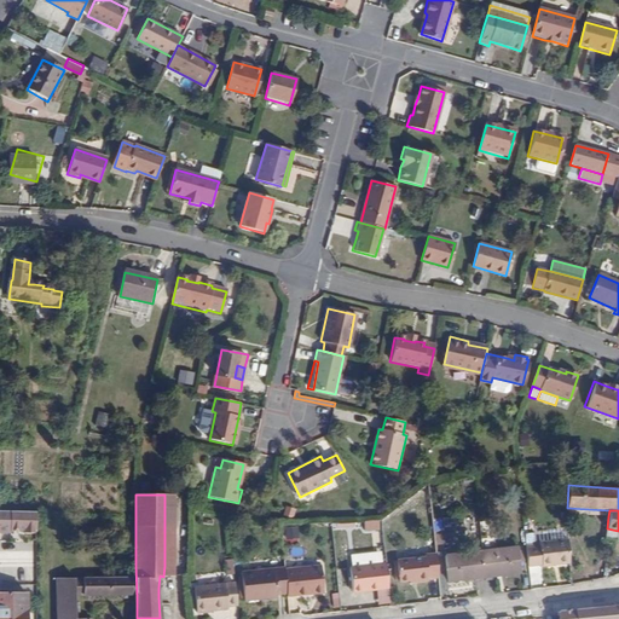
[(35,513),(0,512),(0,534),(34,536),(35,513)]
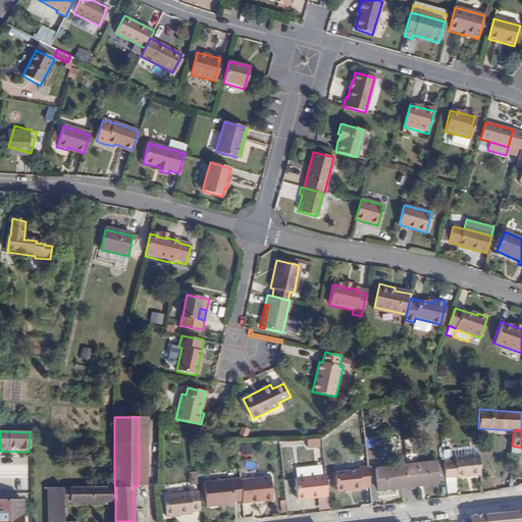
[(506,462),(517,465),(519,456),(510,454),(508,454),(506,462)]
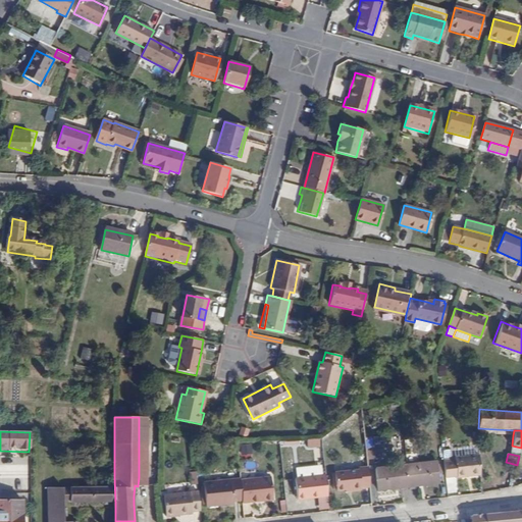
[(456,480),(481,477),(480,457),(455,460),(455,464),(452,464),(444,465),(446,480),(456,479),(456,480)]
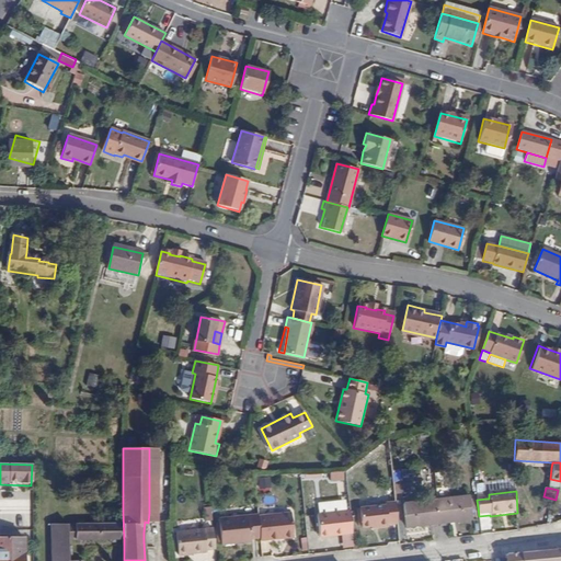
[(470,496),(436,501),(439,524),(449,523),(473,519),(472,510),(471,501),(470,496)]
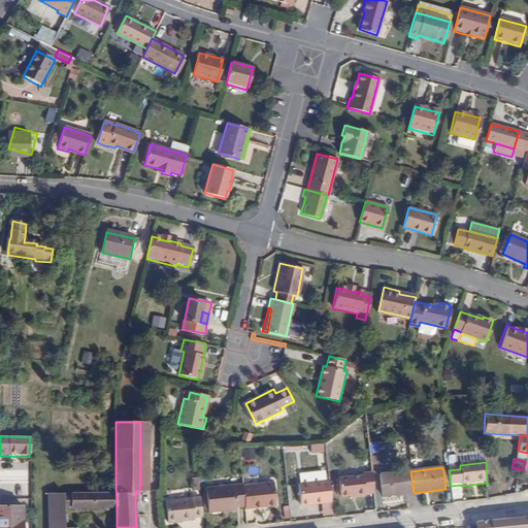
[(414,493),(410,471),(382,474),(385,496),(405,494),(414,493)]
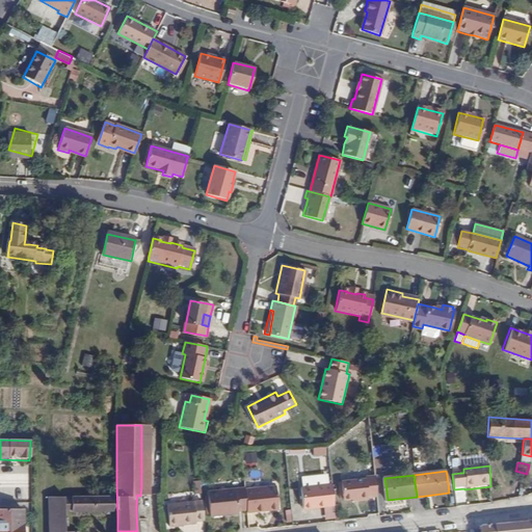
[(377,498),(375,477),(366,477),(366,480),(342,483),(344,501),(352,500),(360,500),(361,502),(369,501),(369,498),(377,498)]
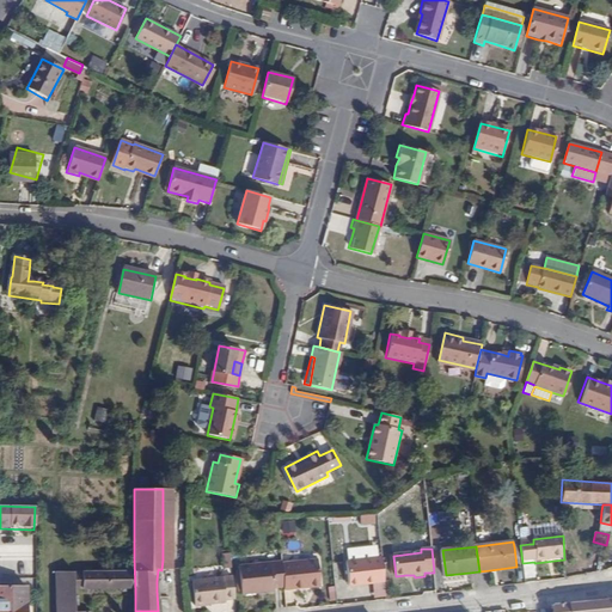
[(232,570),(231,555),(221,556),(222,570),(232,570)]
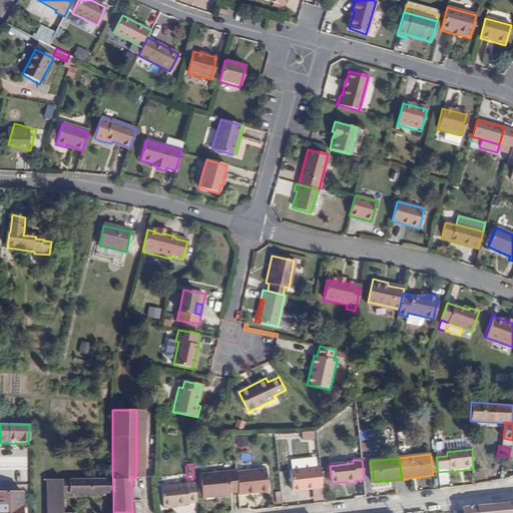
[(113,495),(112,469),(99,468),(99,474),(70,472),(70,493),(113,495)]
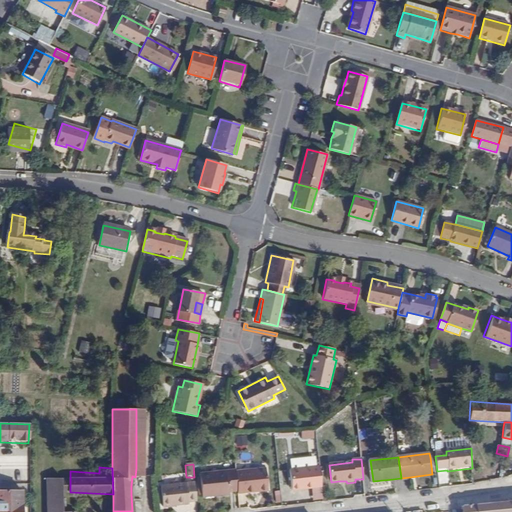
[(322,488),(320,468),(289,471),(291,488),(299,487),(300,491),(322,488)]
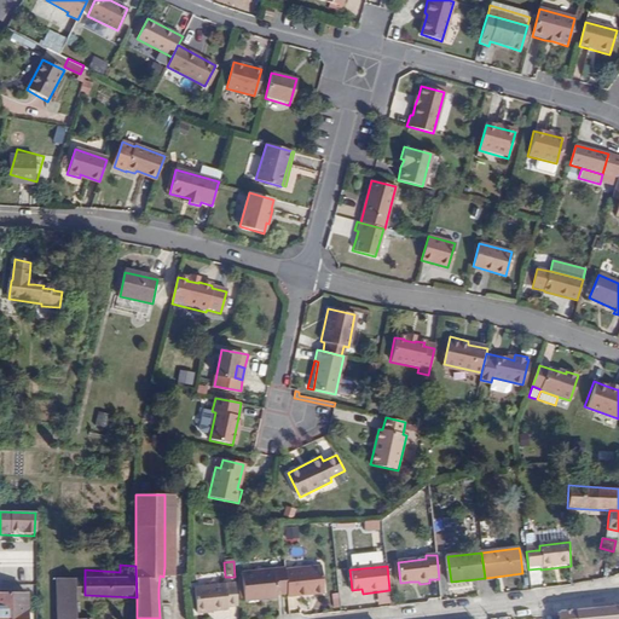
[(285,571),(288,595),(288,597),(313,595),(313,591),(322,590),(318,567),(285,571)]
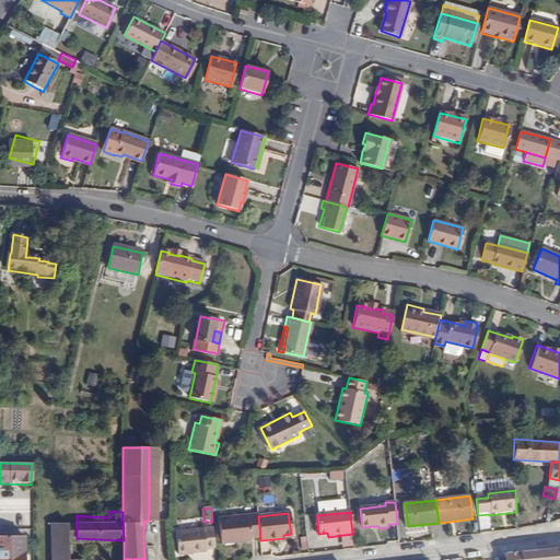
[(69,538),(69,515),(53,514),(53,559),(70,559),(69,538)]
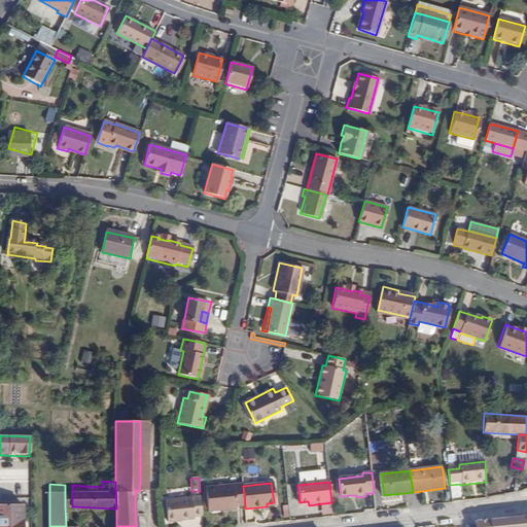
[(243,486),(242,484),(205,488),(208,513),(236,510),(236,507),(245,506),(243,486)]
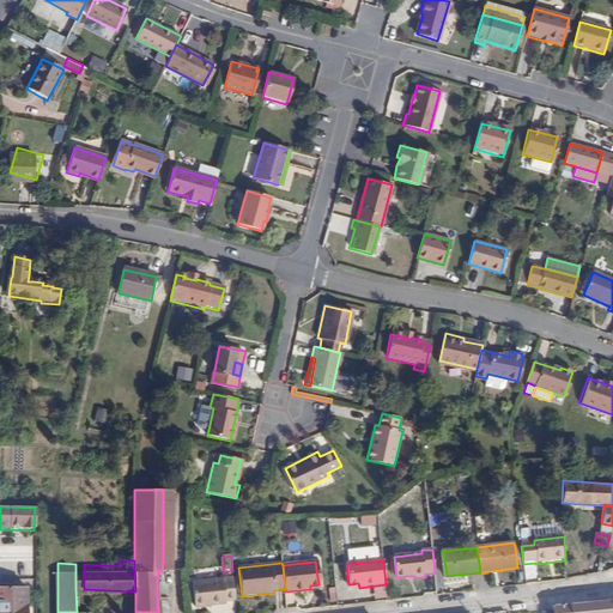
[(223,580),(192,582),(193,607),(224,604),(223,580)]
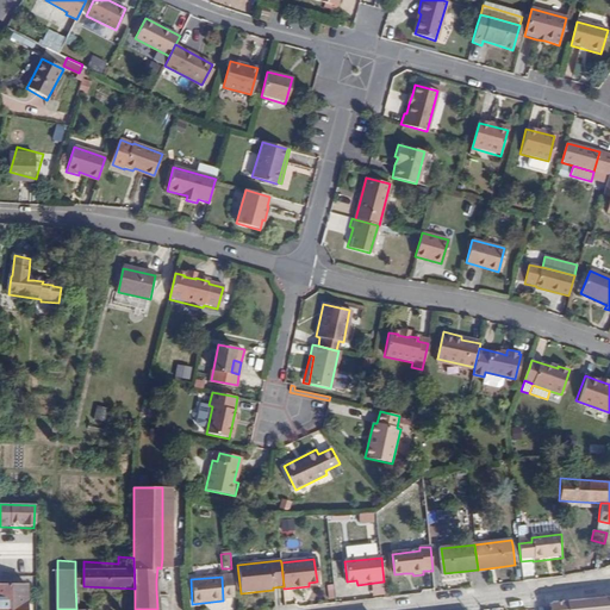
[(0,609),(10,609),(10,582),(0,582),(0,609)]
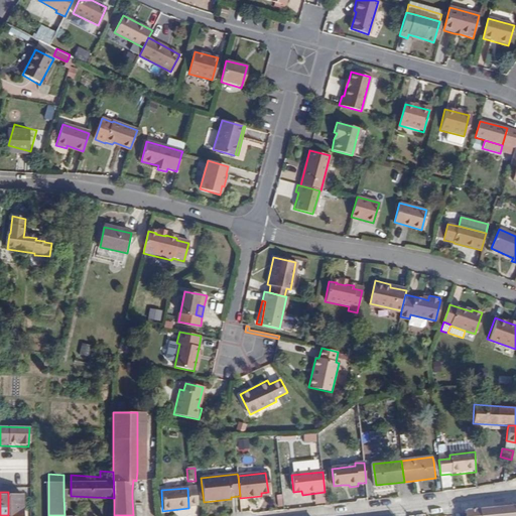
[(22,515),(23,492),(8,492),(8,515),(22,515)]
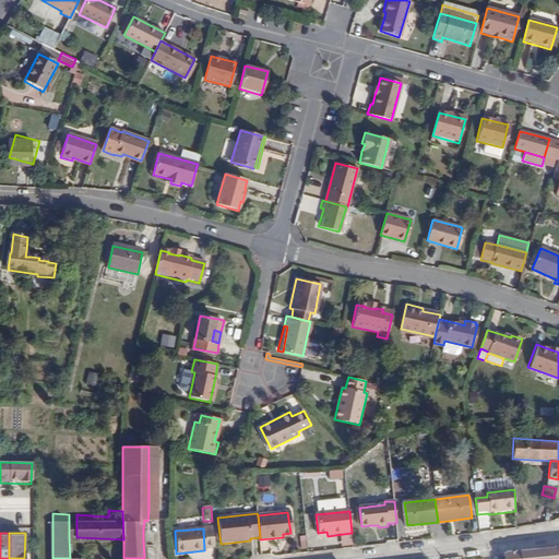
[(558,558),(558,547),(534,550),(506,552),(506,556),(506,558),(558,558)]
